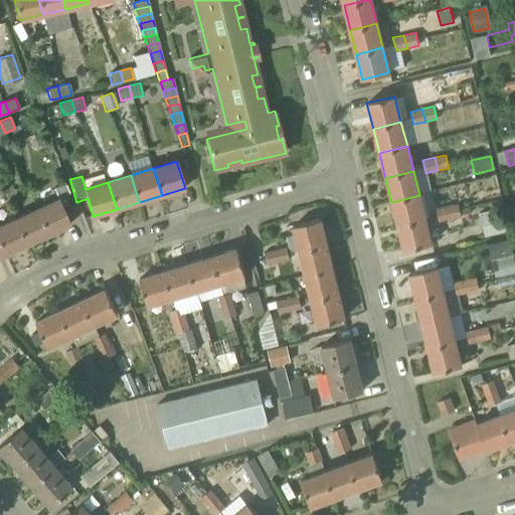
[(64,184),(53,189),(58,199),(68,193),(64,184)]
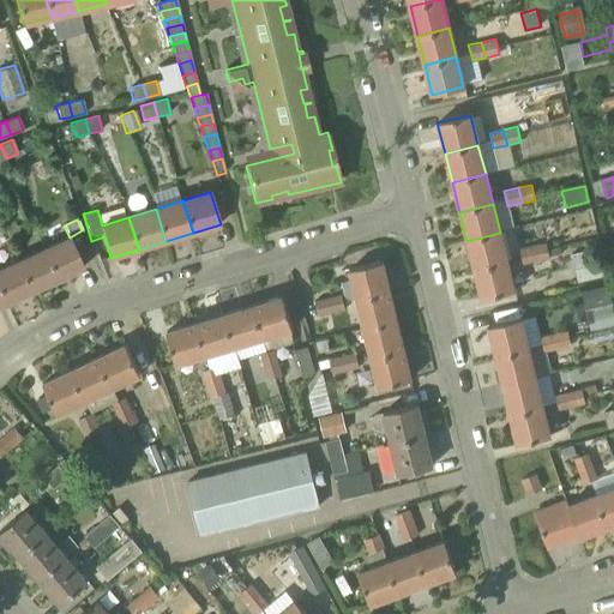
[(500,233),(467,241),(474,271),(507,263),(500,233)]
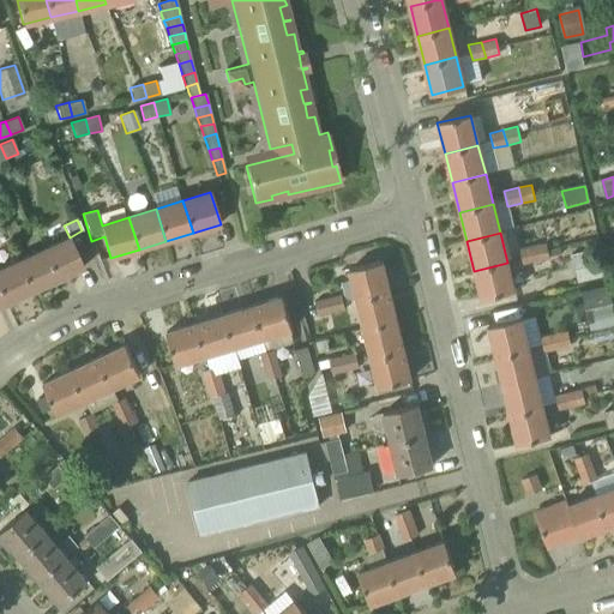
[(43,250),(58,281),(84,269),(70,238),(43,250)]
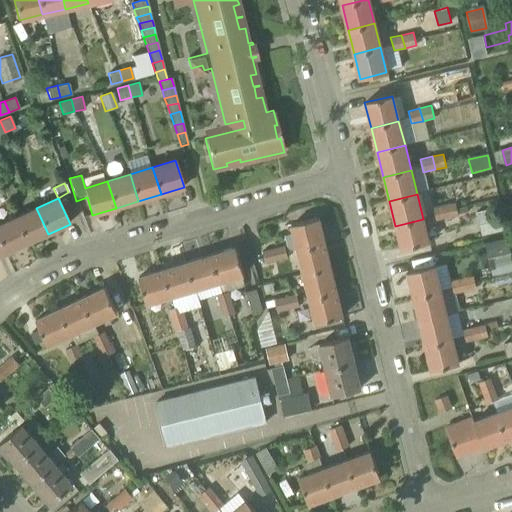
[(447,218),(458,215),(455,202),(444,205),(447,218)]
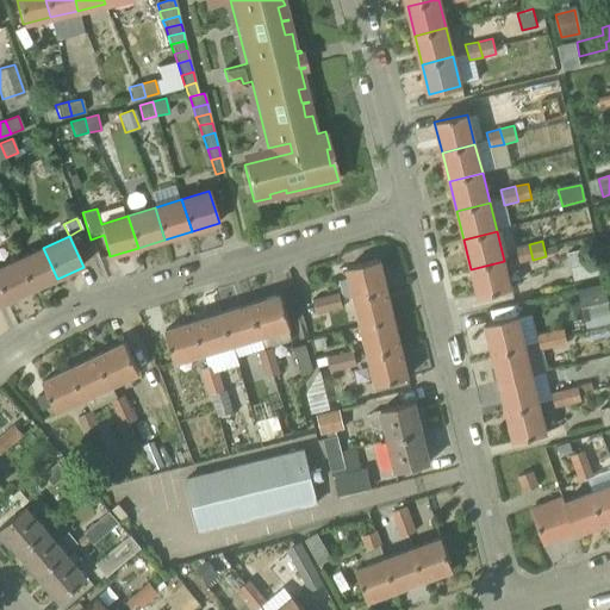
[(533,260),(529,244),(516,248),(520,262),(533,260)]
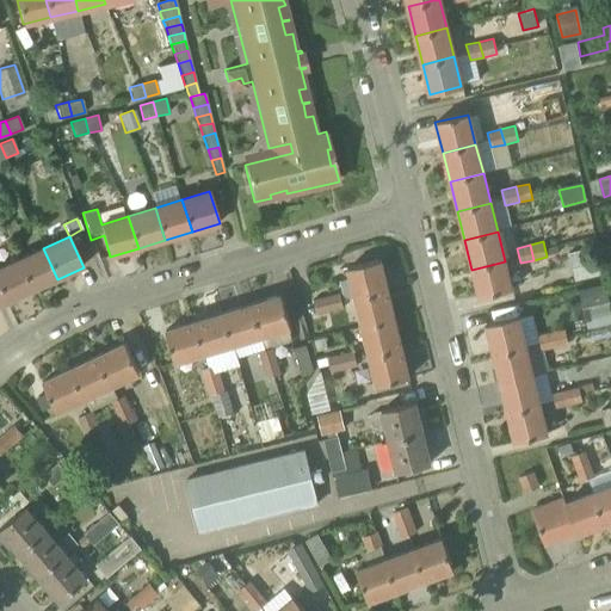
[(43,248),(17,260),(31,291),(57,279),(43,248)]
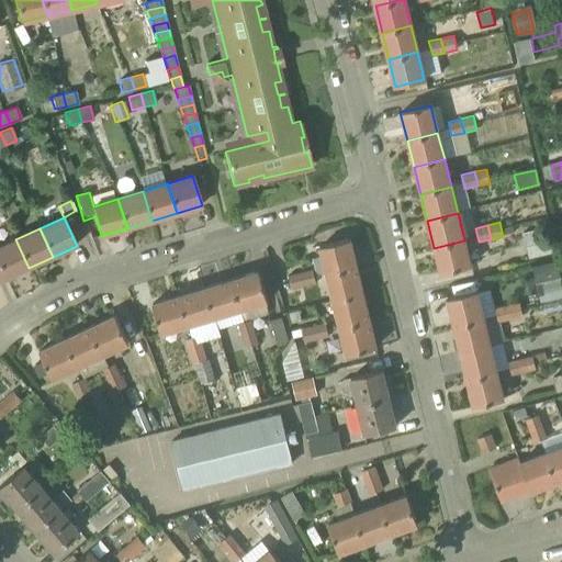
[(15,239),(0,246),(0,267),(6,279),(29,268),(15,239)]
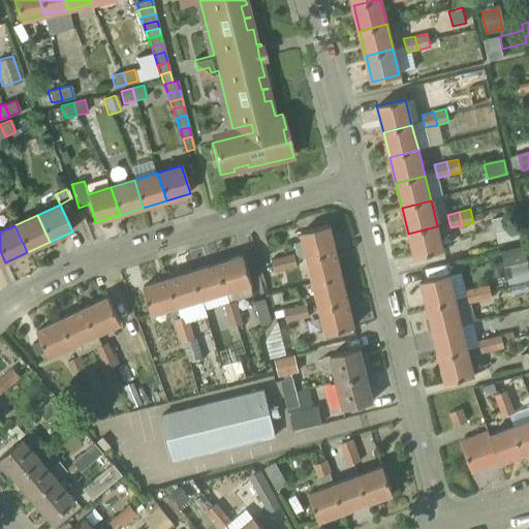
[(307,258),(335,251),(329,226),(301,232),(307,258)]
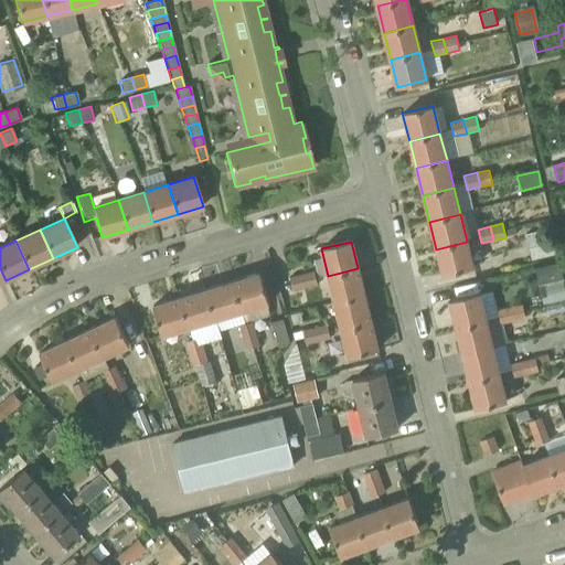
[(473,269),(467,242),(436,249),(443,277),(473,269)]
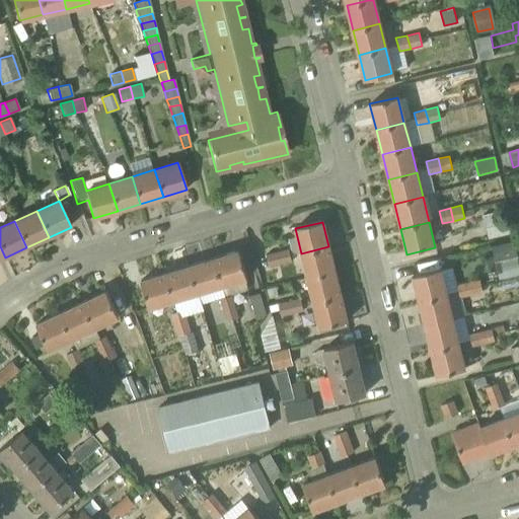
[(506,223),(485,228),(487,239),(509,234),(506,223)]
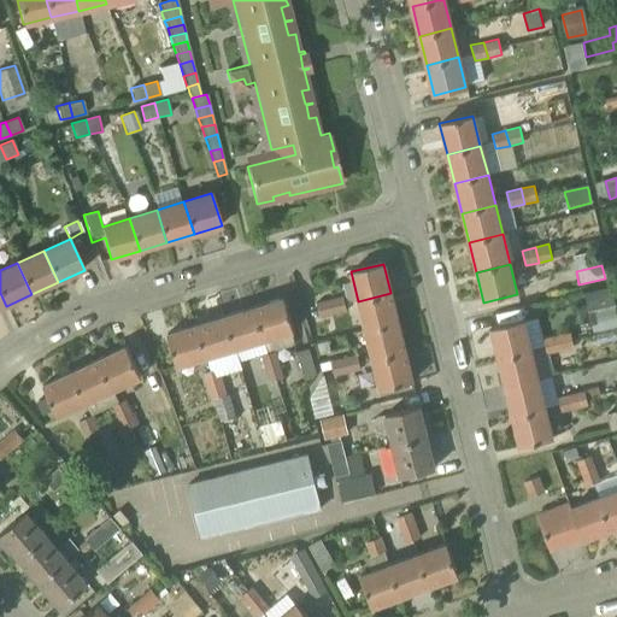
[(588,311),(613,305),(609,288),(585,294),(588,311)]
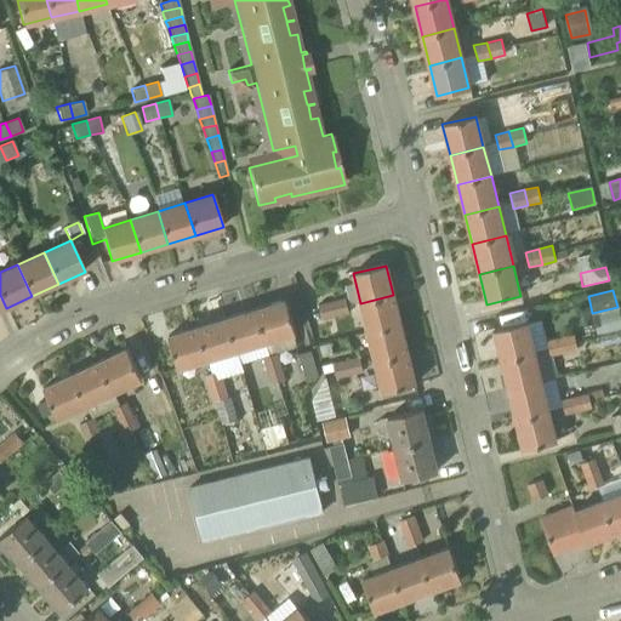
[(400,324),(393,295),(360,303),(368,332),(400,324)]
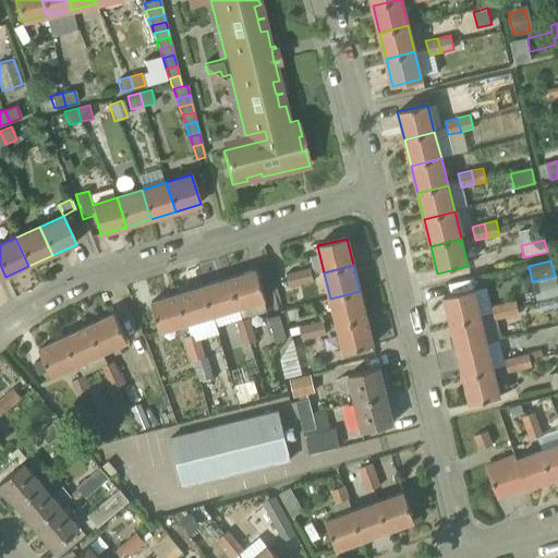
[(255,269),(229,277),(238,307),(241,319),(268,311),(265,300),(255,269)]
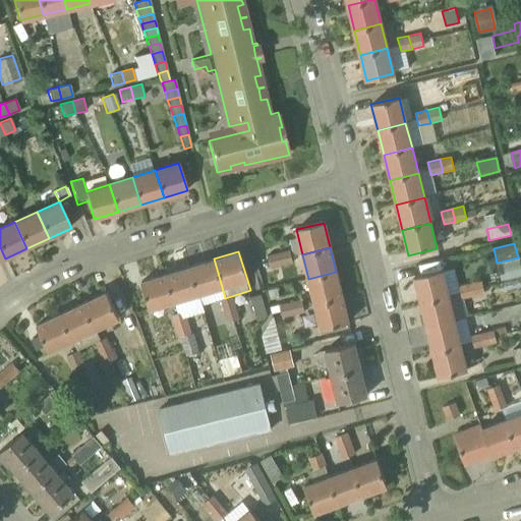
[(292,263),(289,251),(278,253),(280,266),(292,263)]
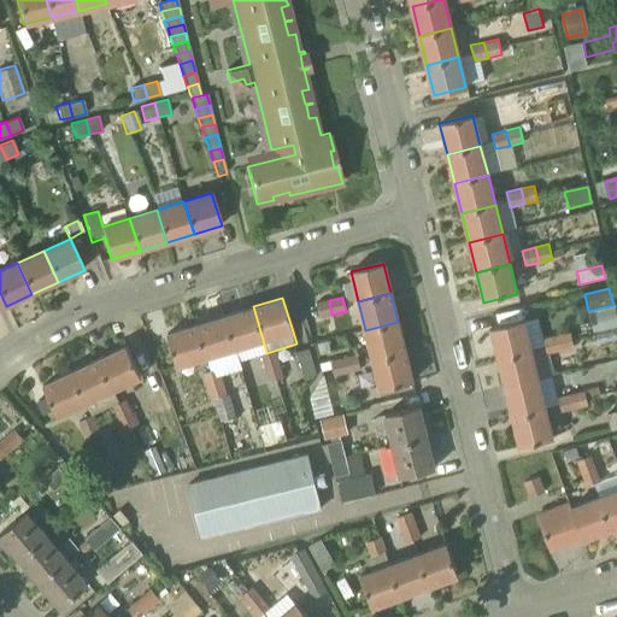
[(331,315),(329,300),(316,304),(318,317),(331,315)]
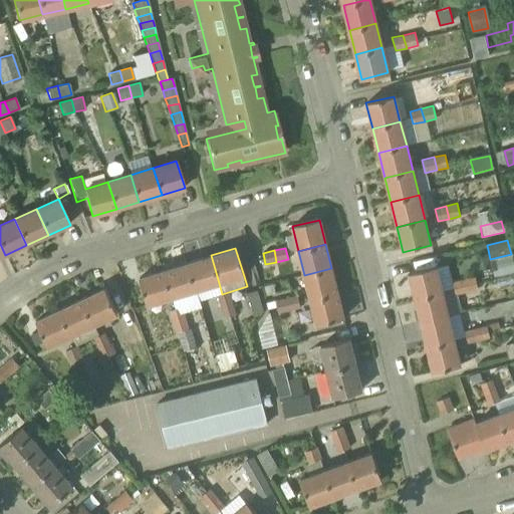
[(211,255),(187,262),(196,290),(199,301),(222,294),(219,283),(211,255)]
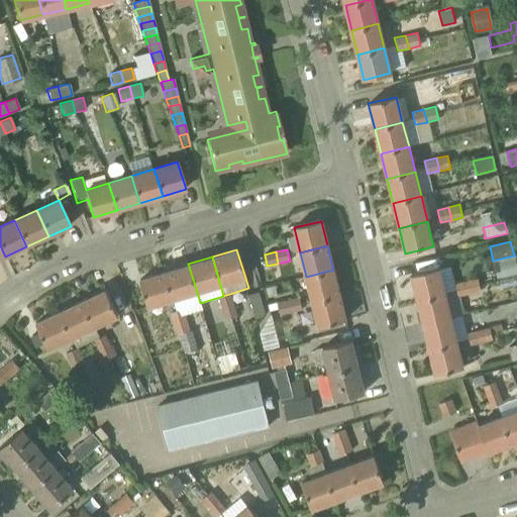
[(516,270),(514,257),(497,262),(500,279),(516,274),(516,270)]
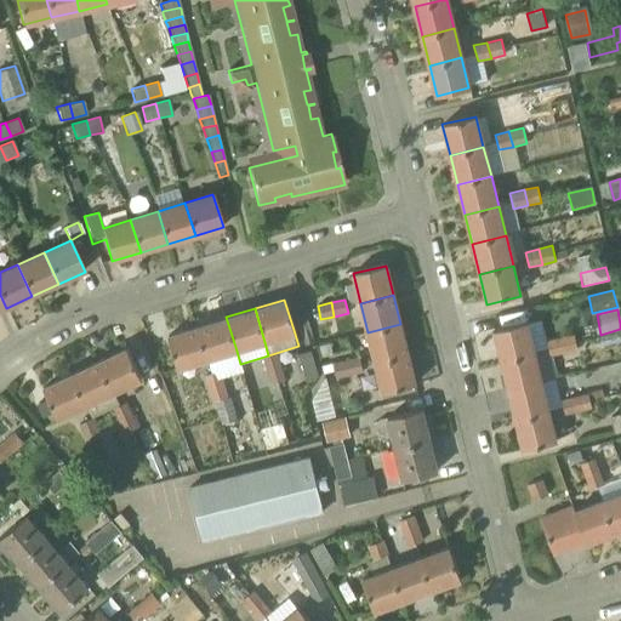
[(226,317),(197,326),(208,360),(211,374),(218,371),(220,377),(241,370),(240,364),(237,351),(226,317)]
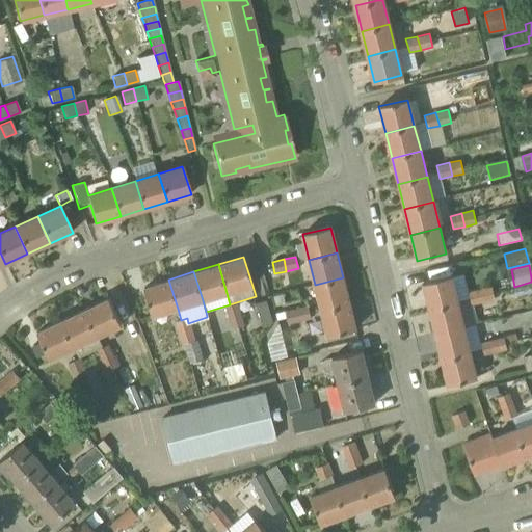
[(429,309),(457,301),(451,275),(423,283),(429,309)]
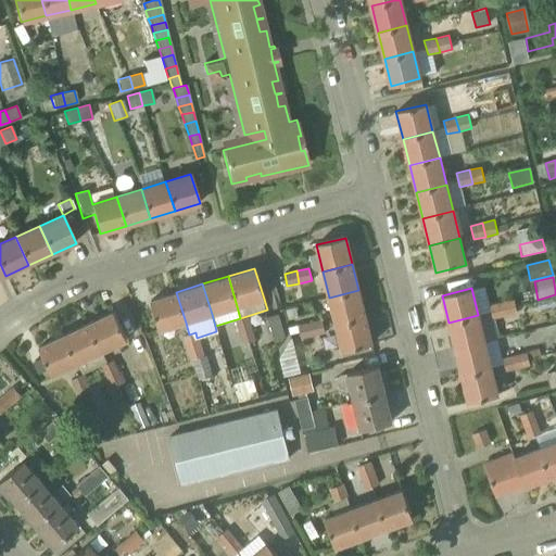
[(358,290),(329,298),(335,324),(364,316),(358,290)]
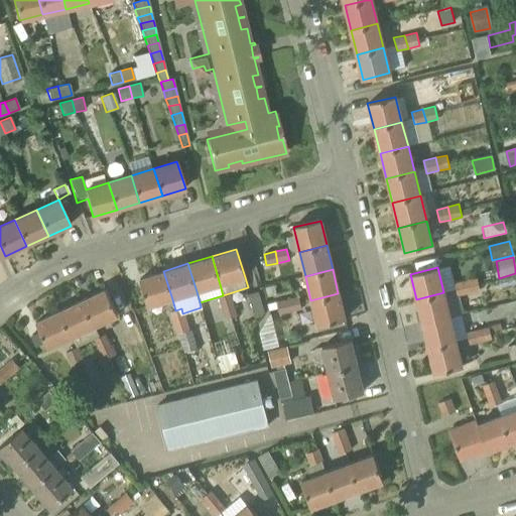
[(163,271),(139,278),(148,306),(172,299),(163,271)]
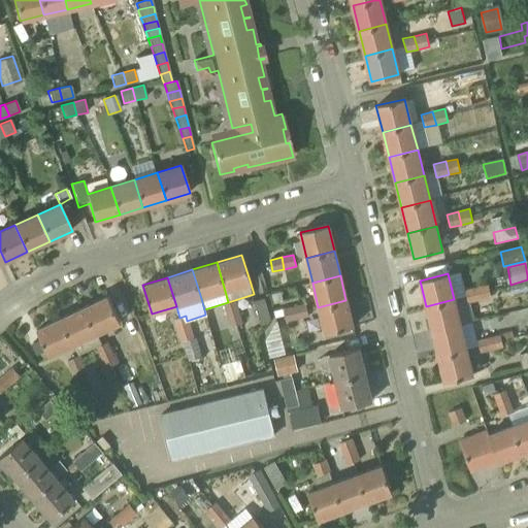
[(487,284),(475,287),(479,300),(491,297),(487,284)]
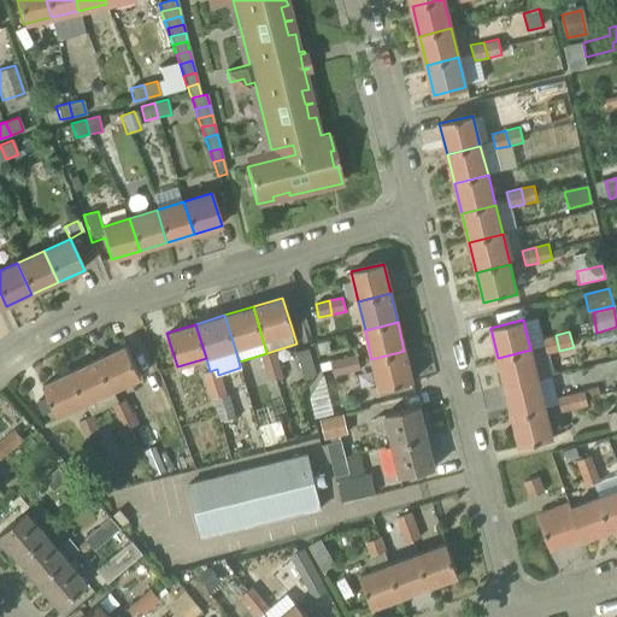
[(559,351),(556,335),(542,338),(546,353),(559,351)]
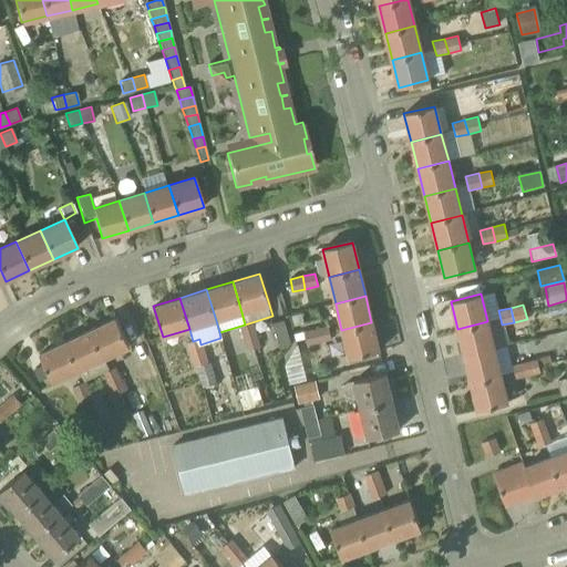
[(115,318),(90,330),(103,359),(129,347),(115,318)]
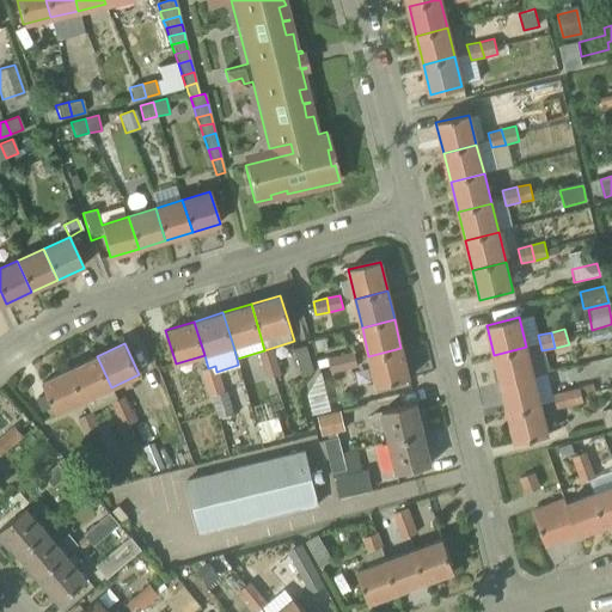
[(306,346),(293,349),(300,371),(301,374),(313,371),(306,346)]
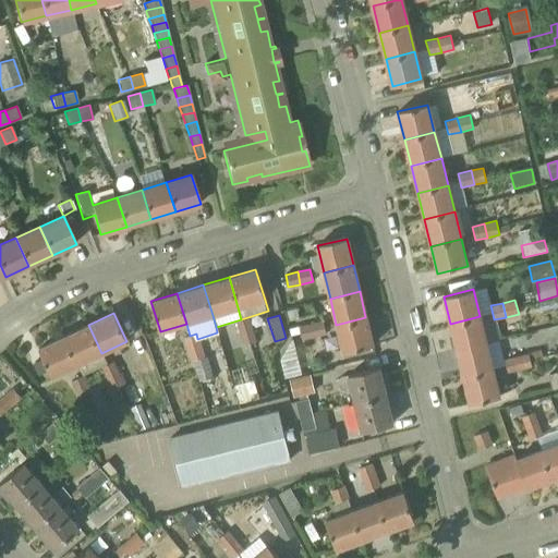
[(480,316),(450,324),(457,350),(486,343),(480,316)]
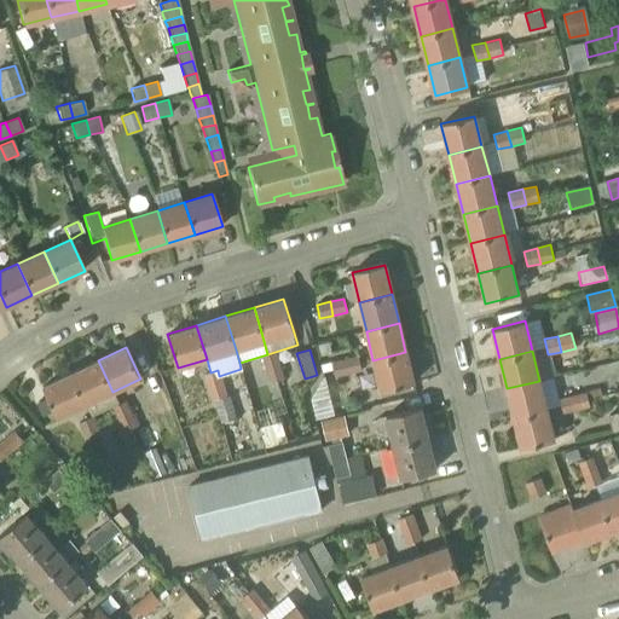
[(412,382),(405,352),(372,360),(380,389),(412,382)]
